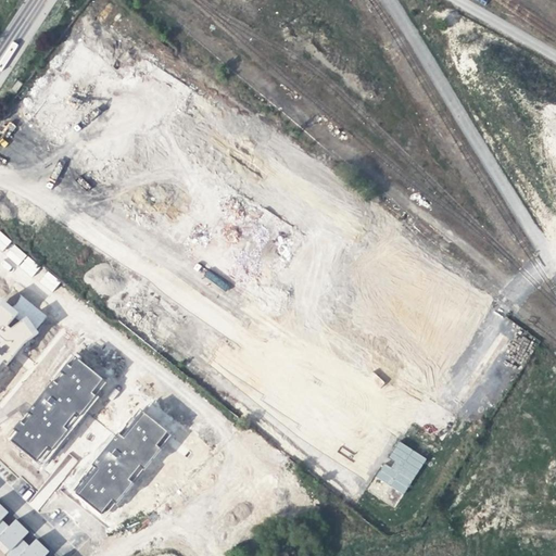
[(0,375),(48,317),(12,288),(0,302),(0,375)]
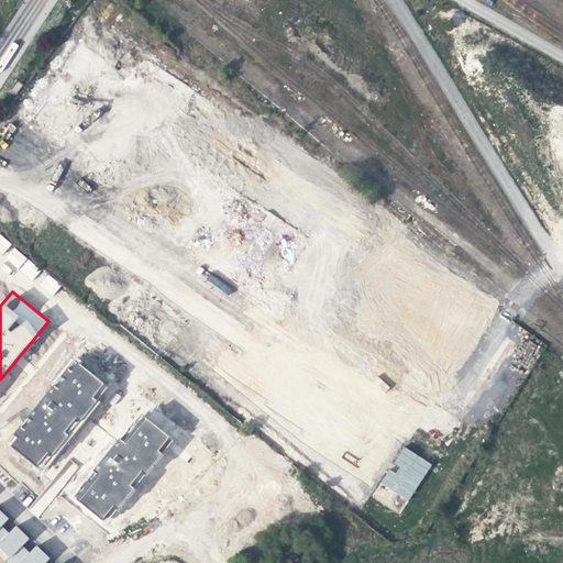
[(44,473),(111,388),(75,360),(8,444),(44,473)]
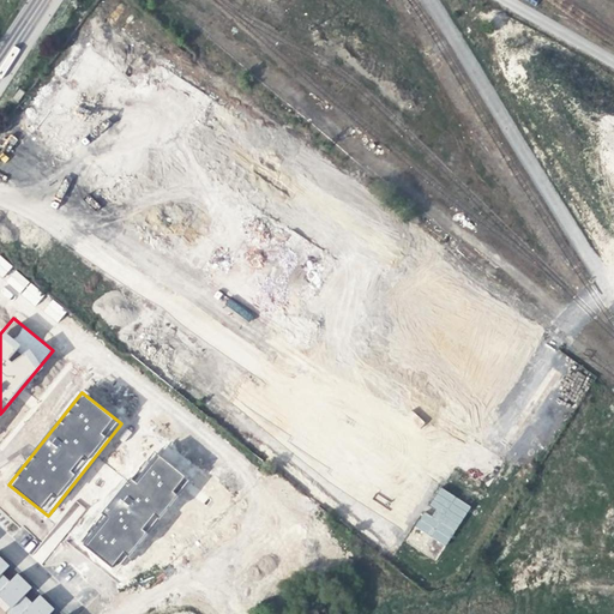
[(115,572),(192,482),(156,451),(79,542),(115,572)]
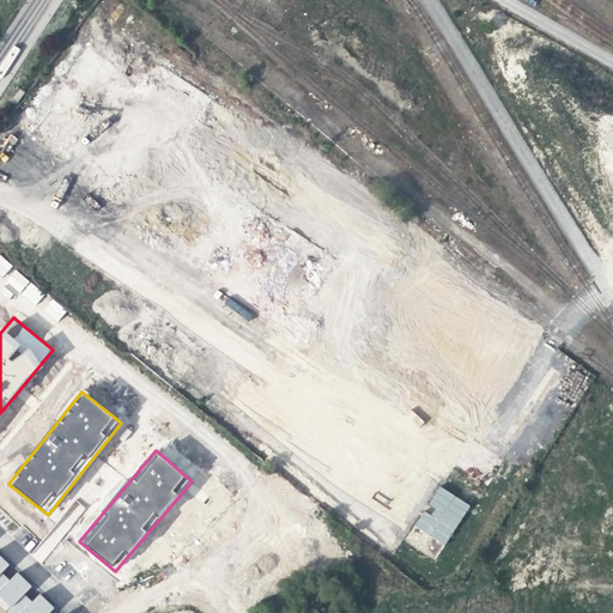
[(445,545),(469,504),(439,486),(426,508),(425,508),(413,526),(445,545)]
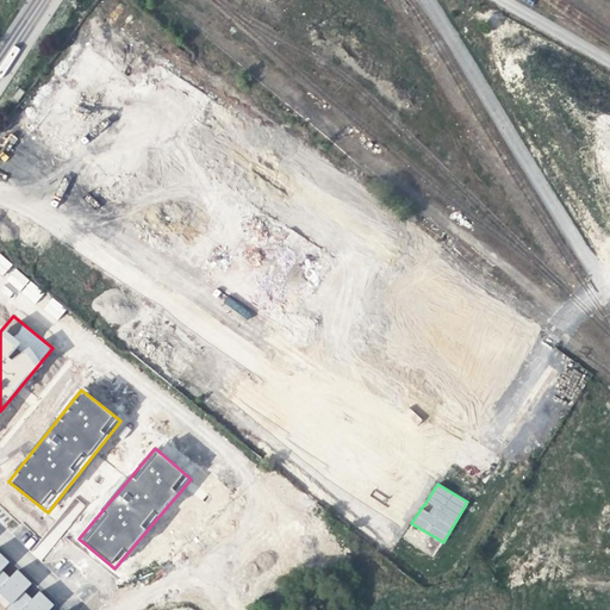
[(39,560),(54,546),(47,537),(32,552),(39,560)]
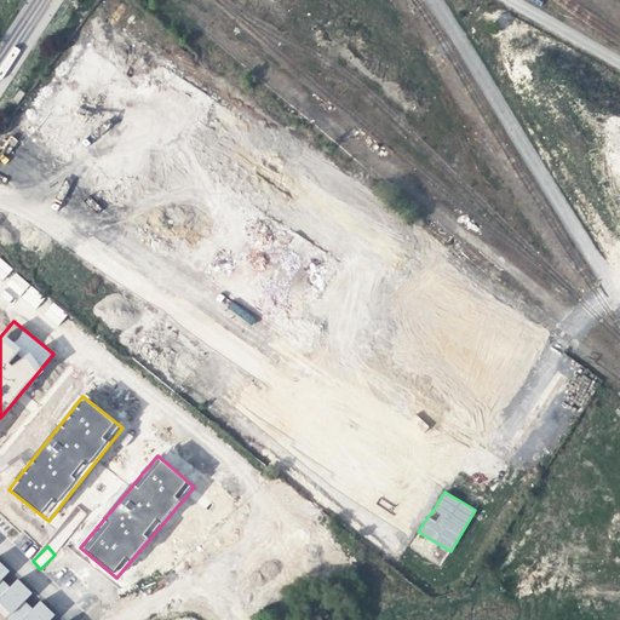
[(0,581),(10,572),(0,562),(0,581)]
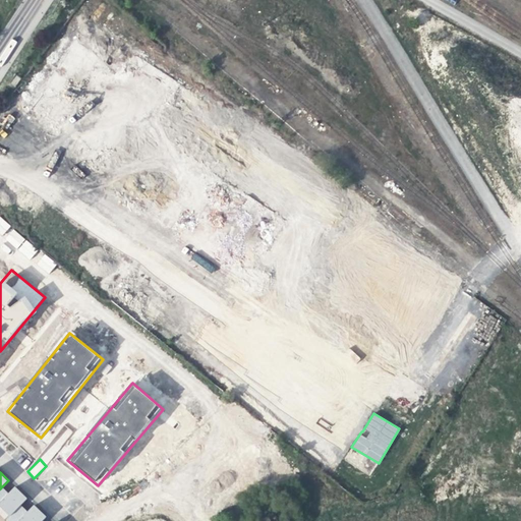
[(0,514),(6,520),(27,499),(16,487),(8,480),(0,488),(0,514)]
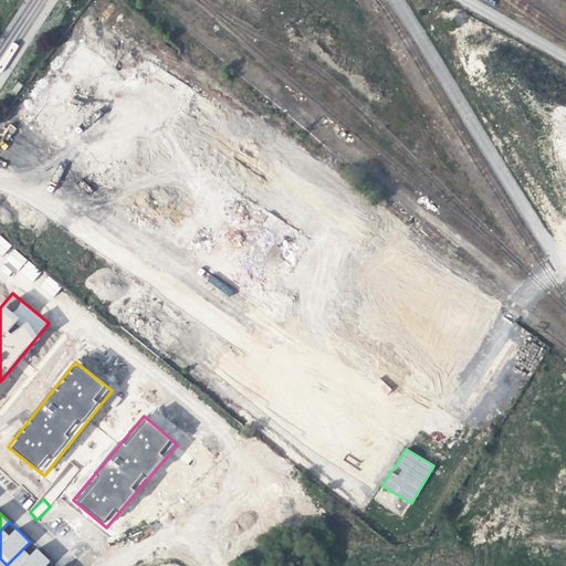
[(7,565),(46,565),(51,562),(38,549),(30,542),(7,565)]
